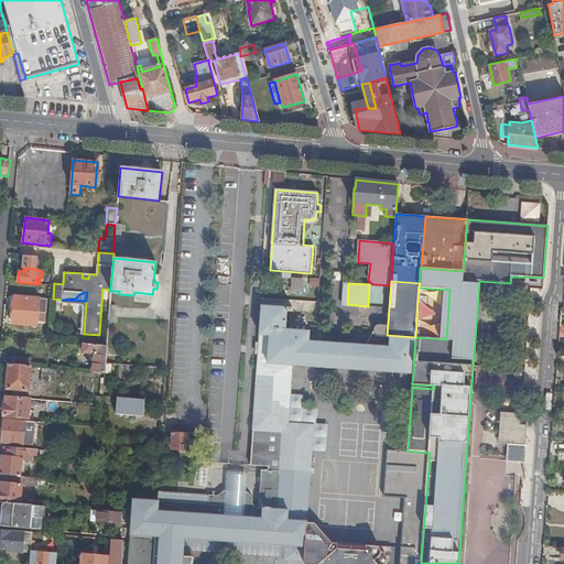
[(43,299),(14,295),(12,323),(38,326),(39,312),(42,313),(43,299)]
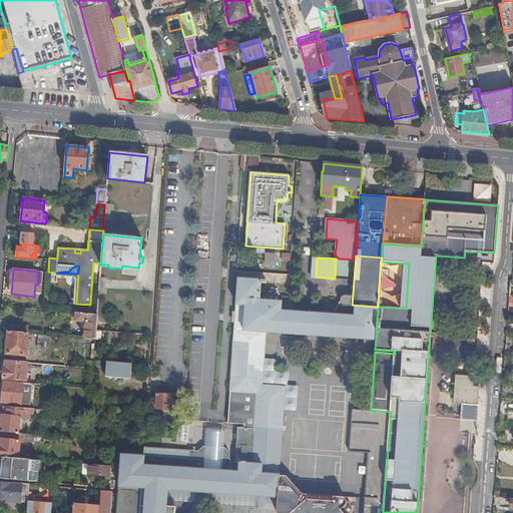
[(237,278),(228,423),(244,424),(243,428),(283,431),(286,386),(263,385),(266,332),(376,340),(378,307),(352,305),(353,296),(345,296),(343,296),(342,297),(341,297),(340,299),(340,300),(340,302),(341,304),(343,306),(345,306),(347,306),(347,315),(333,314),(295,312),(296,299),(283,298),(282,302),(264,300),(264,295),(260,295),(261,283),(267,283),(267,281),(261,280),(237,278)]
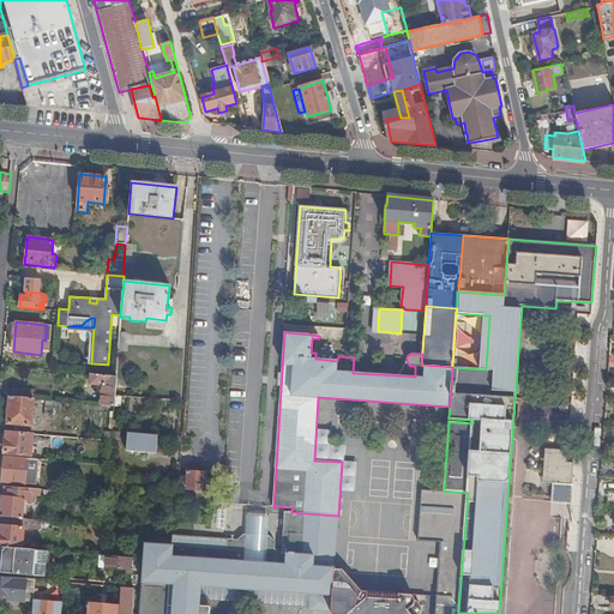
[(407,361),(398,375),(415,377),(415,366),(413,366),(410,366),(408,363),(407,361)]
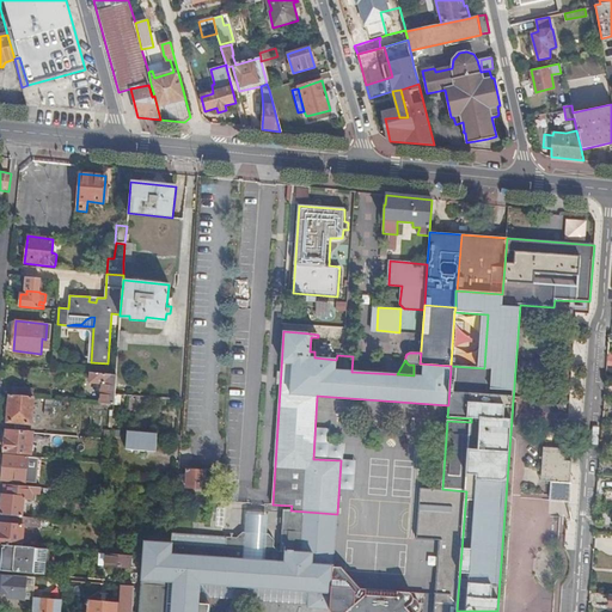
[(116,375),(91,373),(90,383),(102,384),(101,403),(114,404),(115,393),(116,375)]
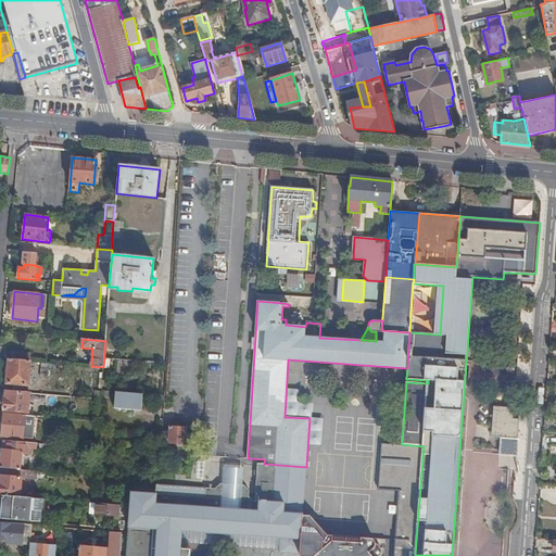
[(11,351),(11,359),(24,361),(25,352),(11,351)]
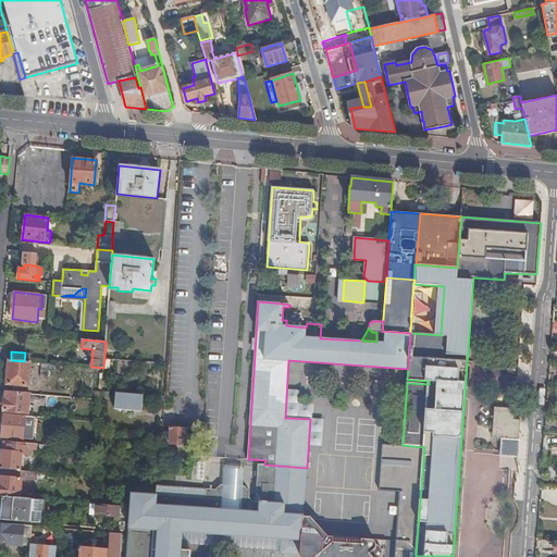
[(11,360),(9,360),(7,384),(28,385),(31,362),(24,361),(11,360)]
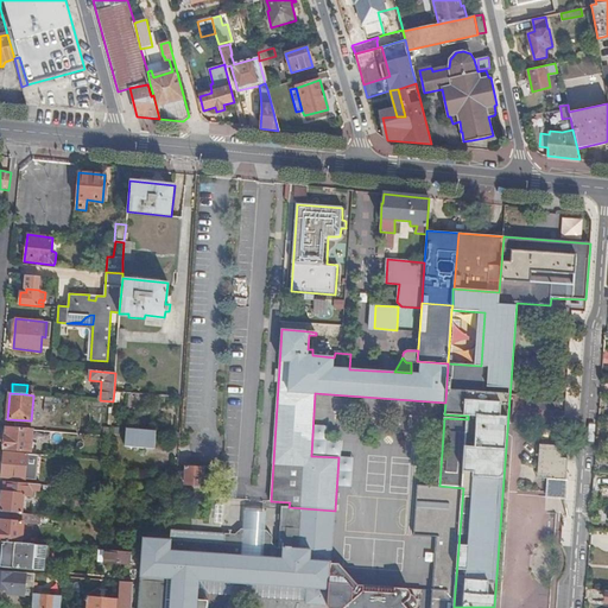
[(52,412),(54,397),(44,396),(43,412),(52,412)]
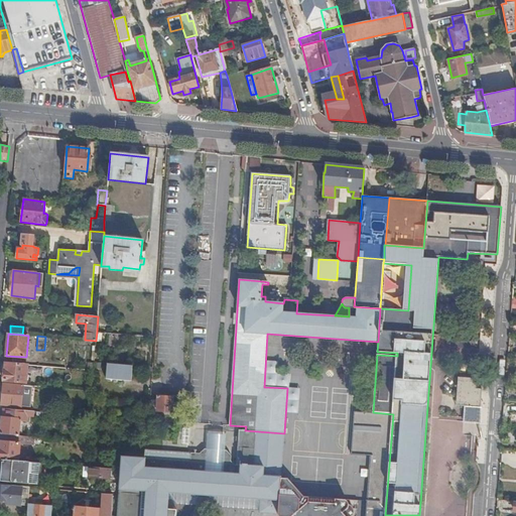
[(27,365),(5,363),(4,381),(26,382),(27,365)]
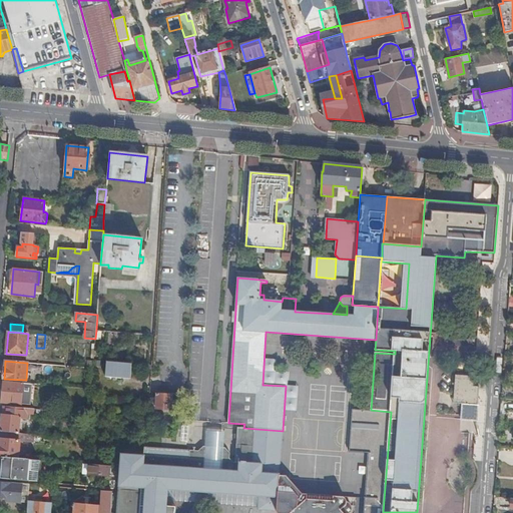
[(131,379),(132,363),(106,361),(105,377),(131,379)]
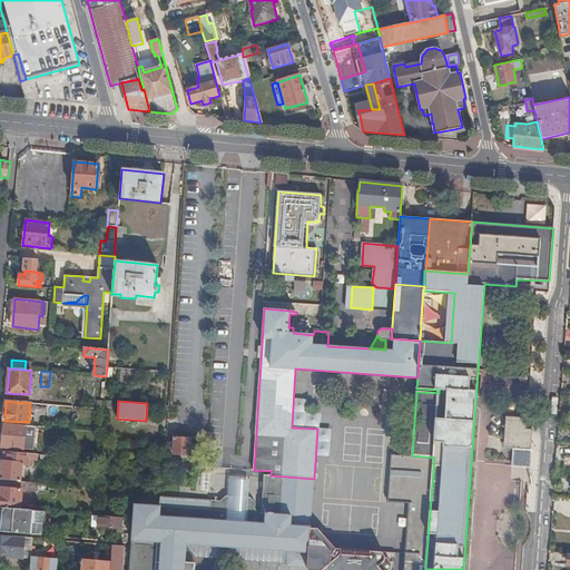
[(509,443),(509,449),(513,450),(512,467),(530,469),(532,421),(532,420),(531,419),(526,419),(505,418),(503,443),(509,443)]
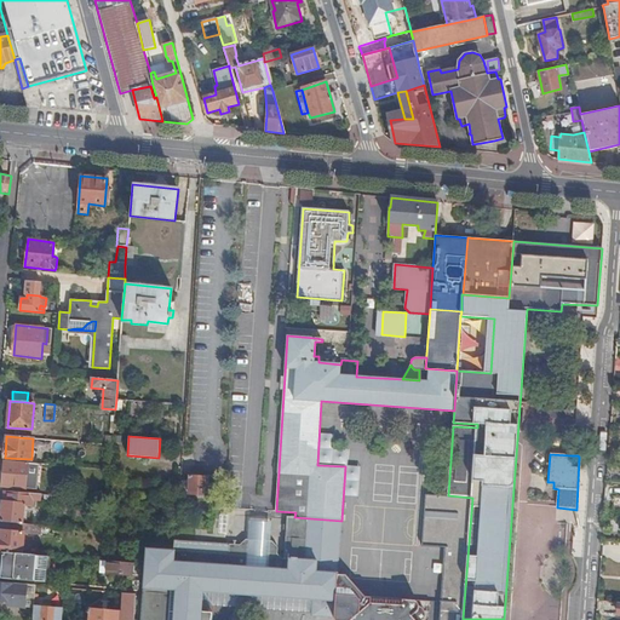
[(28,463),(4,460),(3,487),(26,488),(28,463)]
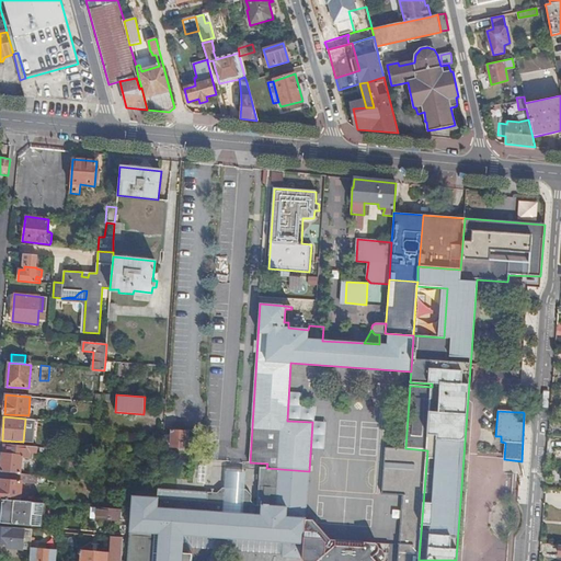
[(187,448),(189,431),(172,430),(170,447),(187,448)]
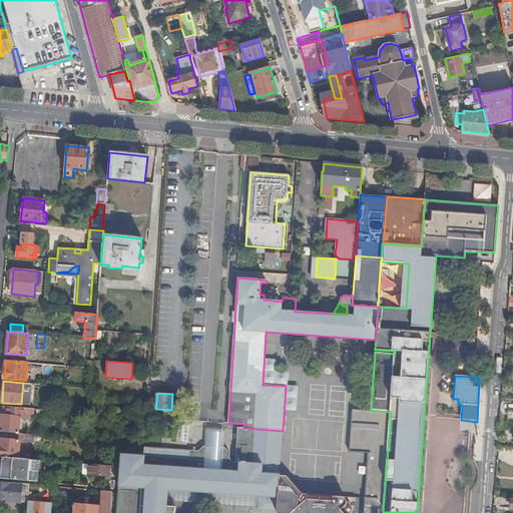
[(34,415),(35,409),(4,407),(3,416),(2,415),(0,431),(2,432),(19,433),(20,419),(27,420),(27,414),(34,415)]
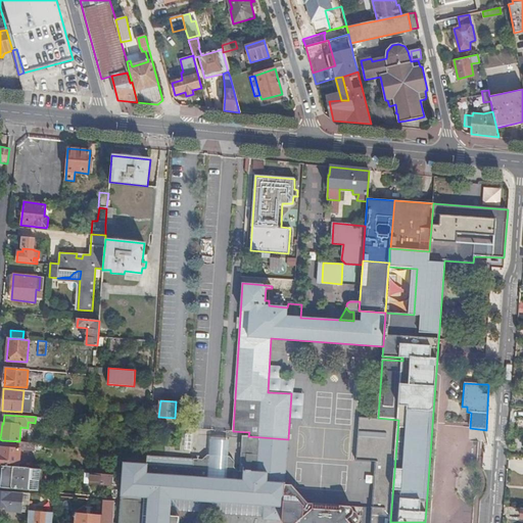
[(377,418),(358,417),(354,459),(375,461),(377,418)]
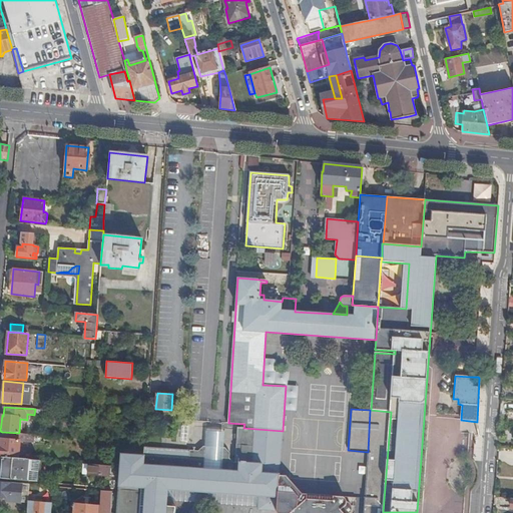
[(363,512),(383,512),(391,412),(371,410),(370,410),(368,452),(363,512)]
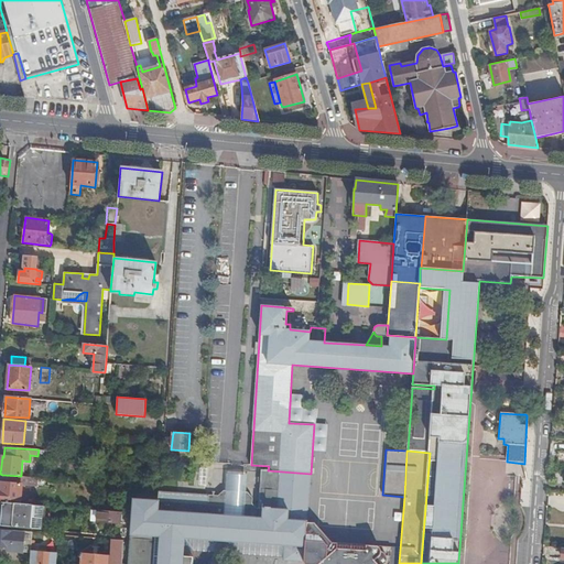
[(311,474),(268,470),(261,470),(258,511),(252,508),(253,501),(248,495),(246,495),(226,494),(224,492),(218,498),(161,494),(160,501),(133,499),(128,563),(191,563),(192,559),(183,559),(183,539),(232,542),(284,545),(284,560),(304,561),(304,563),(386,563),(388,563),(388,562),(389,560),(388,557),(387,555),(386,554),(383,553),(380,553),(381,551),(381,549),(380,548),(378,546),(333,543),(315,541),(314,539),(313,537),(311,535),(310,534),(306,535),(306,527),(307,521),(311,474)]
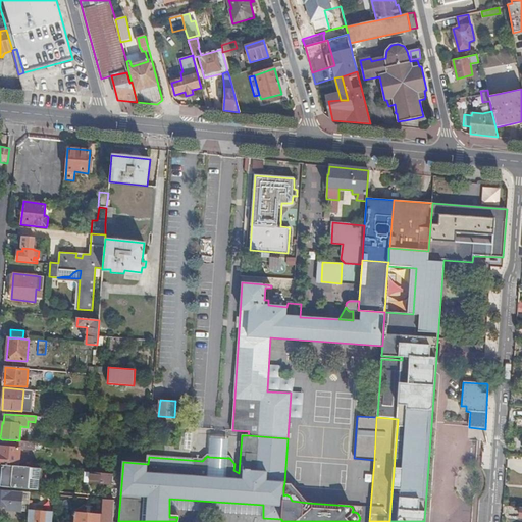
[(21,440),(19,440),(2,439),(1,447),(20,448),(21,440)]
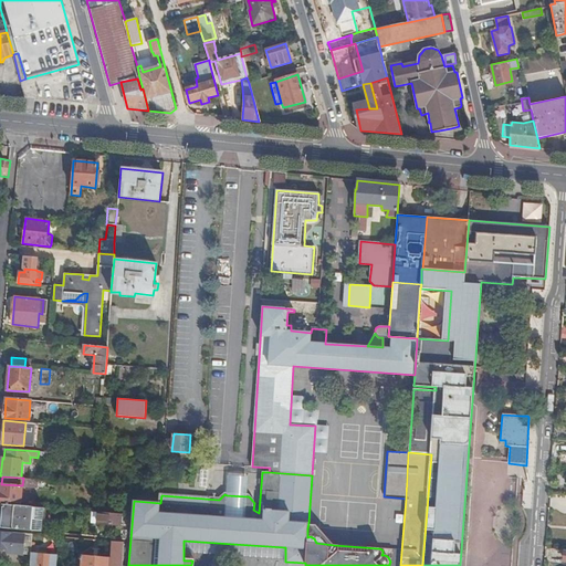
[(248,480),(228,479),(227,495),(247,496),(248,480)]
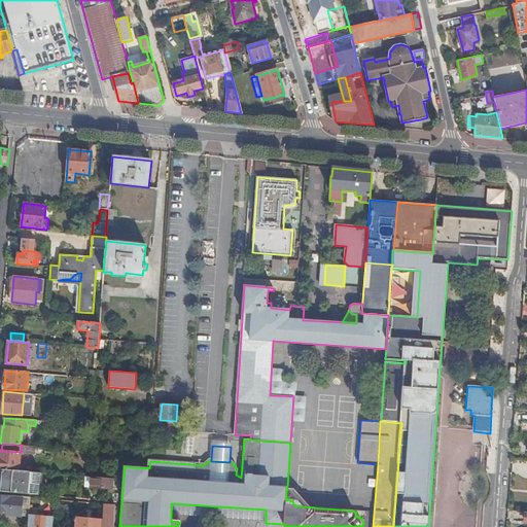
[(0,468),(3,469),(19,470),(21,452),(1,451),(0,450),(0,468)]
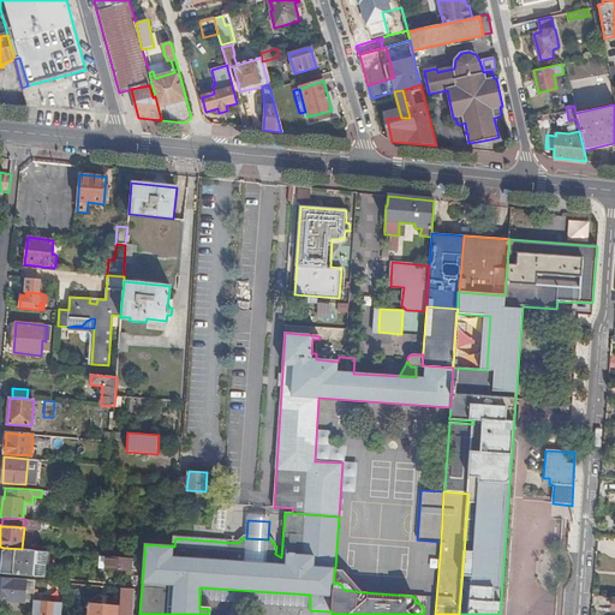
[(4,548),(1,574),(35,577),(37,550),(22,549),(4,548)]
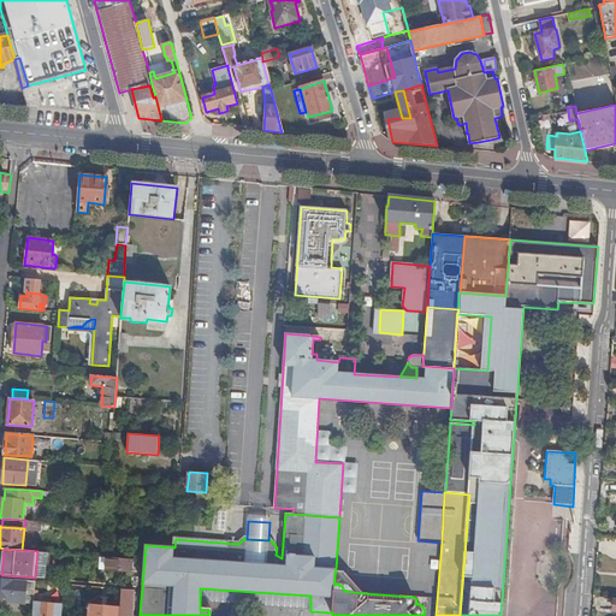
[(37,551),(35,578),(36,578),(46,579),(47,551),(39,551),(37,551)]
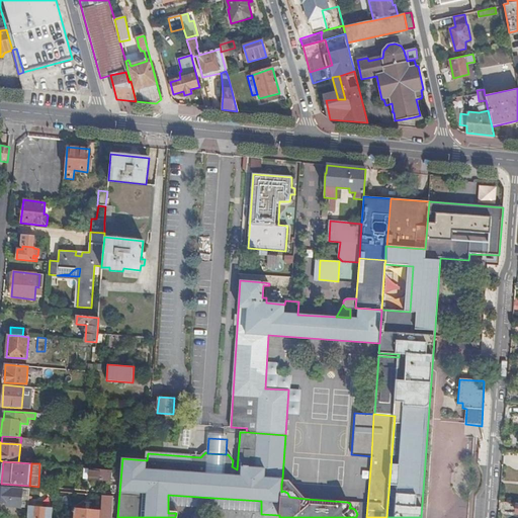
[(118,480),(119,470),(89,468),(89,479),(110,481),(110,479),(118,480)]
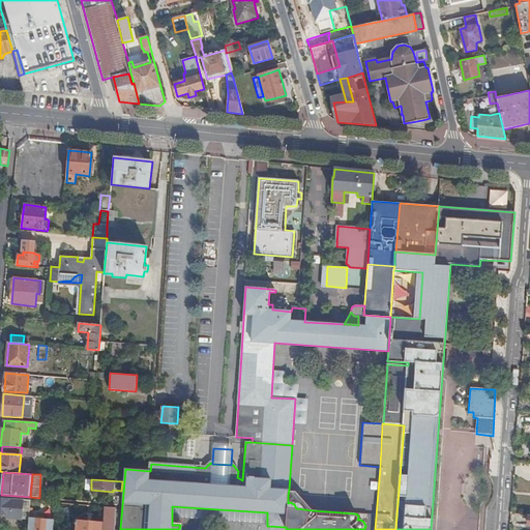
[(296,508),(313,510),(296,495),(288,495),(288,503),(291,502),(292,503),(294,504),(295,506),(296,508)]
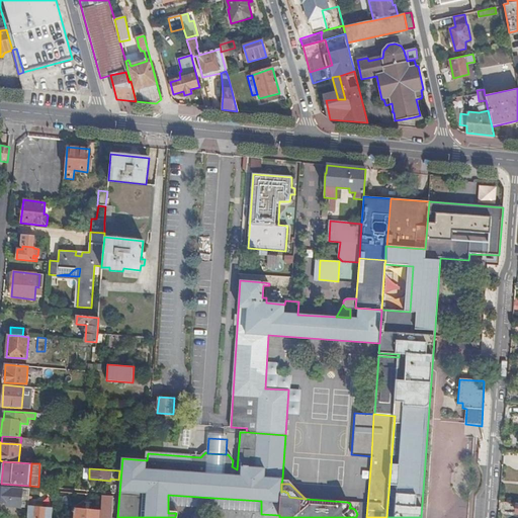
[(30,489),(0,486),(0,502),(7,503),(7,506),(28,508),(28,506),(30,489)]
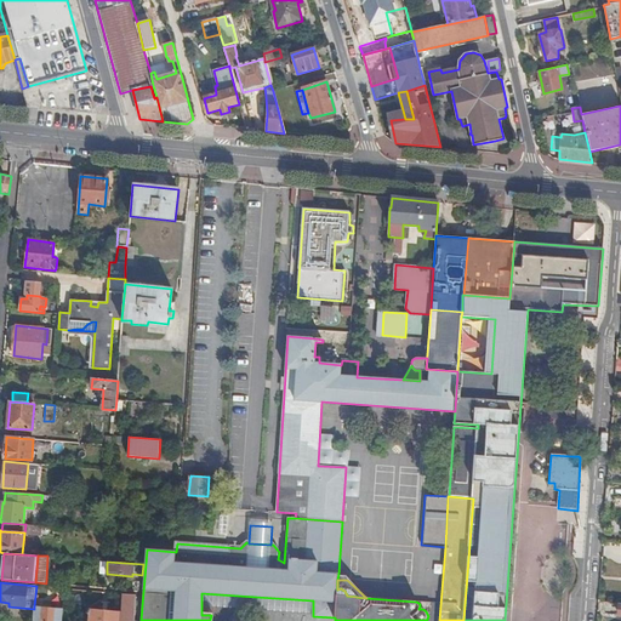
[(134,620),(136,596),(123,594),(123,611),(119,611),(119,613),(90,610),(89,620),(134,620)]
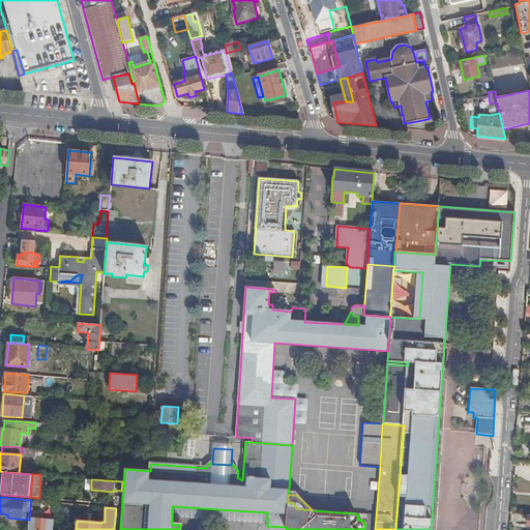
[(52,529),(54,521),(29,518),(29,520),(27,529),(52,529)]
